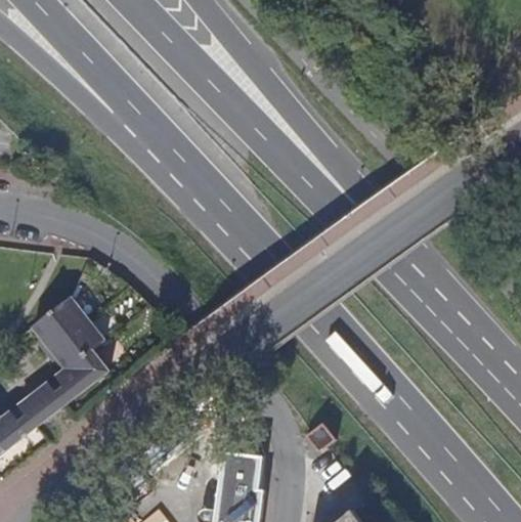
[(0,156),(7,157),(11,126),(0,124),(0,156)]
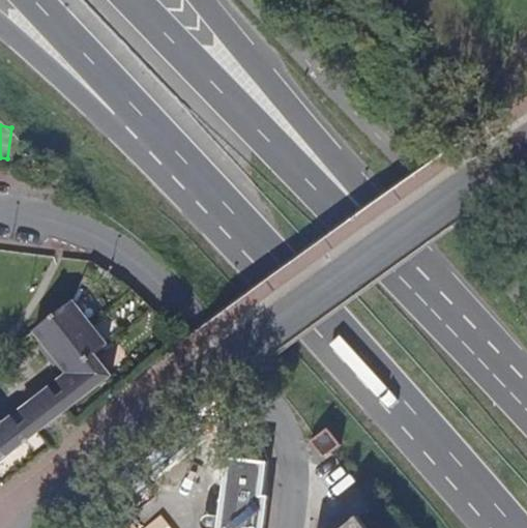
[(28,330),(37,343),(54,362),(61,373),(52,381),(60,389),(52,397),(62,410),(109,375),(91,353),(105,343),(69,298),(28,330)]
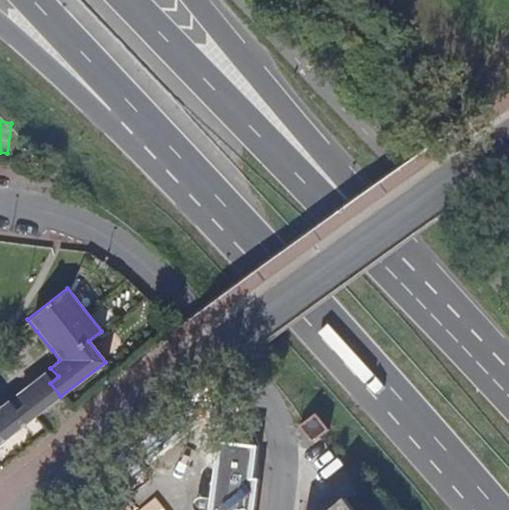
[(47,353),(52,350),(36,331),(32,334),(47,353)]
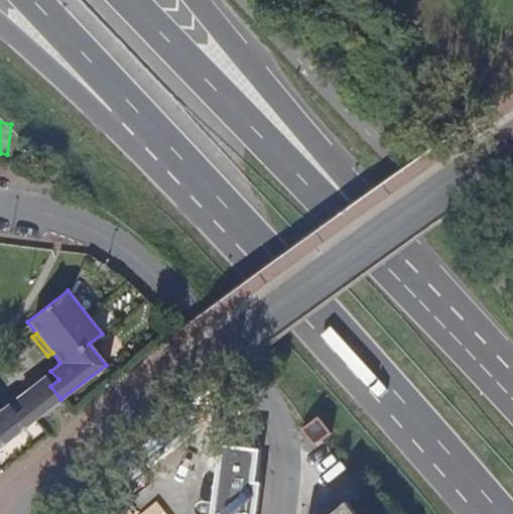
[(34,420),(60,399),(50,386),(42,377),(15,397),(23,406),(34,420)]
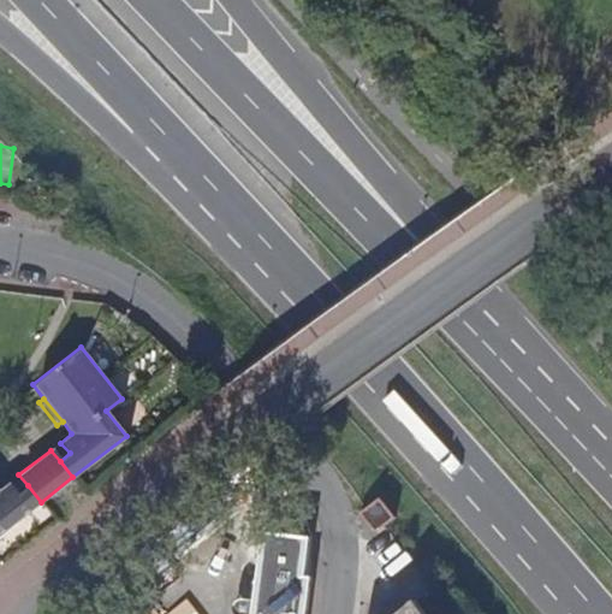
[(0,533),(41,502),(28,485),(18,494),(9,482),(0,488),(0,533)]
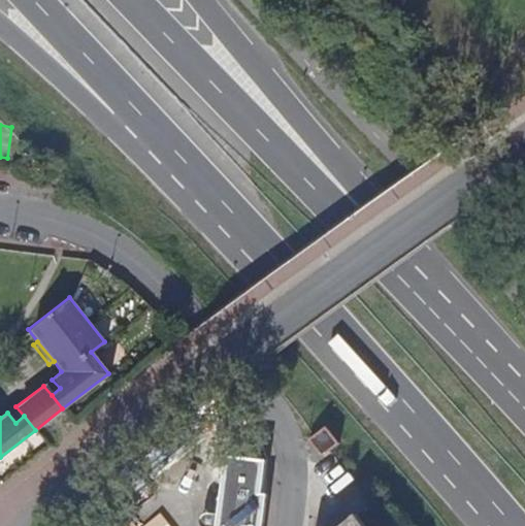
[(315,430),(329,446),(336,440),(324,424),(315,430)]
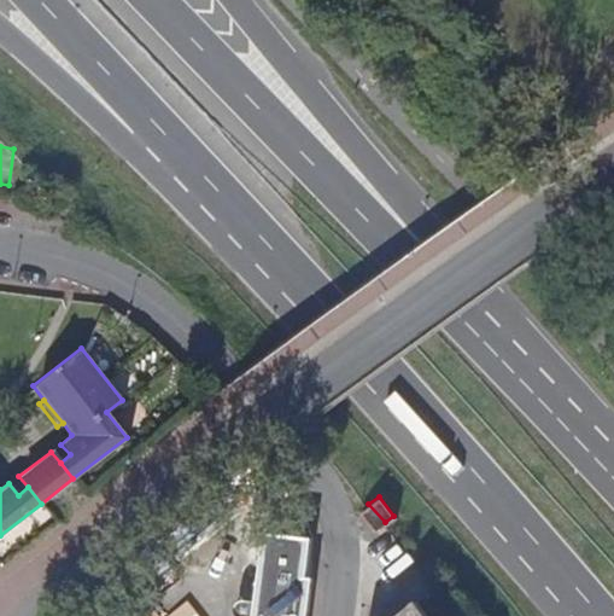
[(385,522),(368,504),(358,511),(374,529),(385,522)]
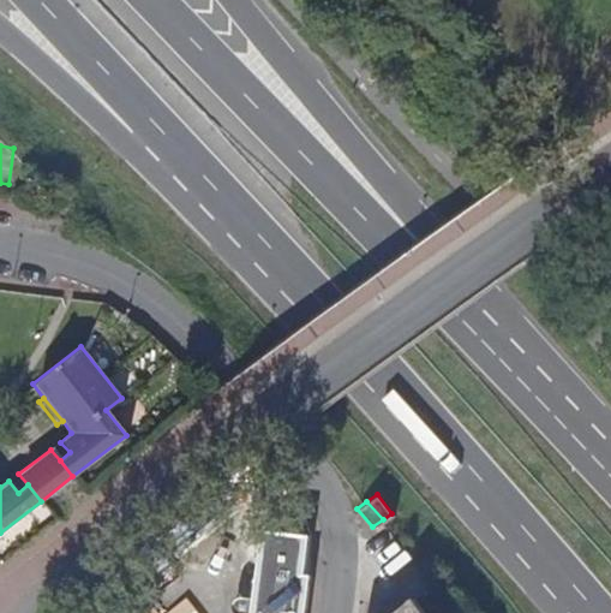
[(304,612),(309,576),(301,576),(306,534),(261,529),(249,612),(304,612)]
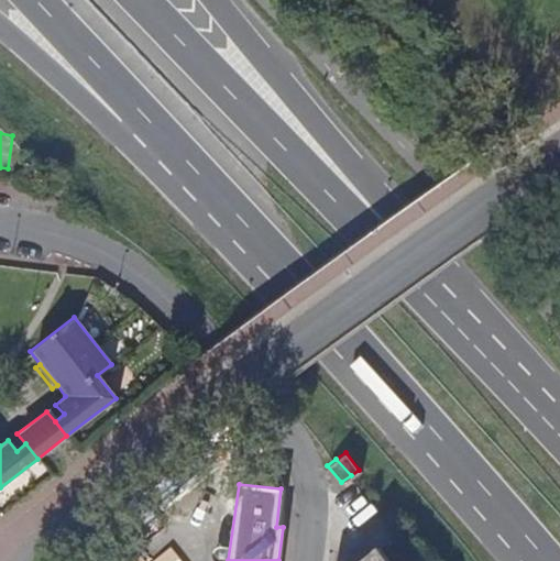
[(143,560),(128,540),(101,560),(143,560)]
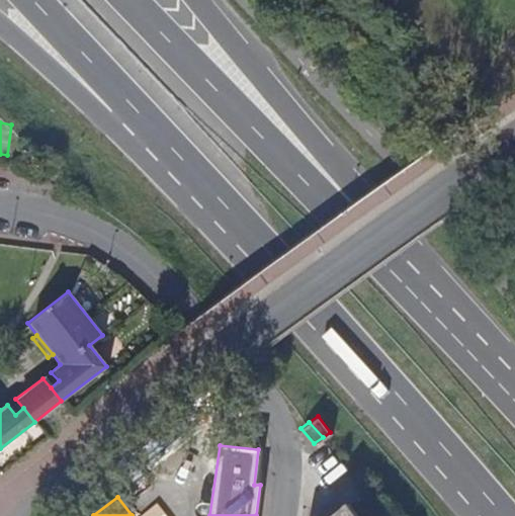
[(359,515),(348,501),(329,515),(359,515)]
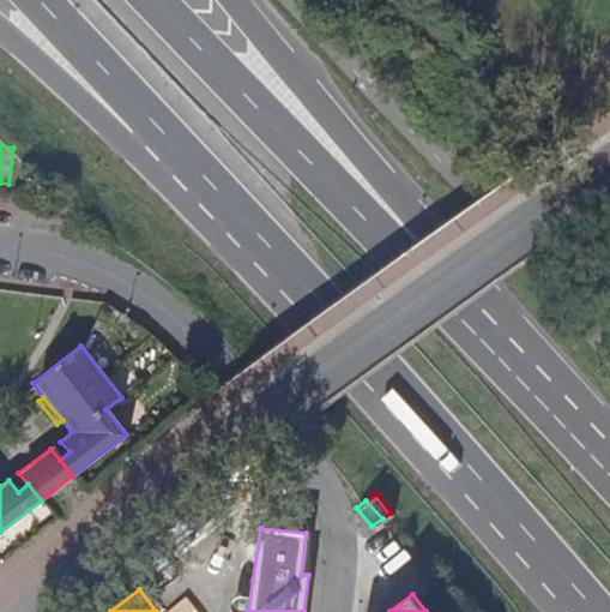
[(182,595),(161,611),(187,611),(192,609),(182,595)]
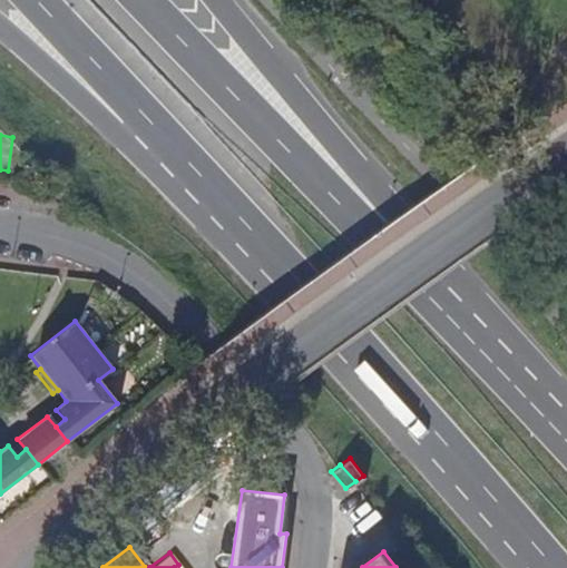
All buildings are outlined.
